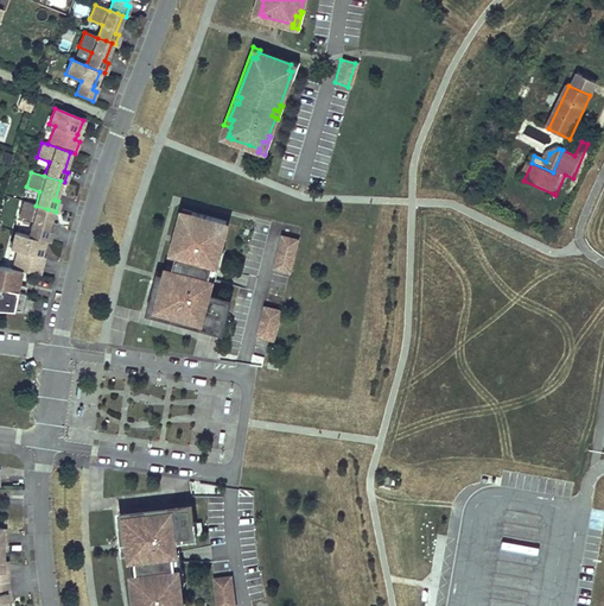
[(43,228),(48,209),(36,206),(23,202),(18,218),(31,221),(26,235),(27,235),(39,239),(43,240),(46,229),(43,228)]
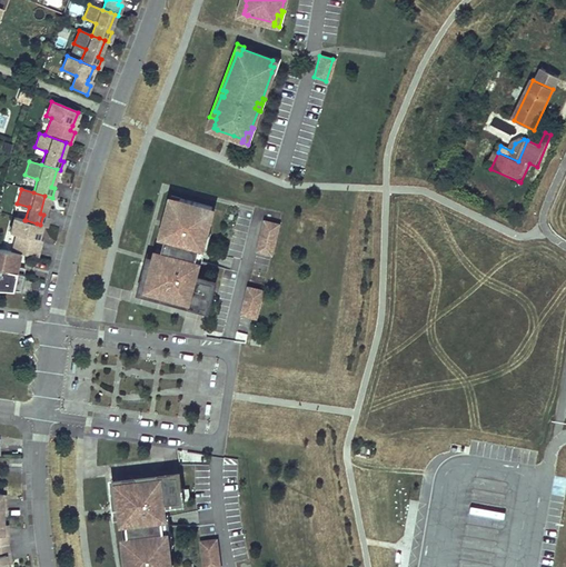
[(170,221),(177,197),(166,195),(156,237),(162,238),(167,220),(170,221)]
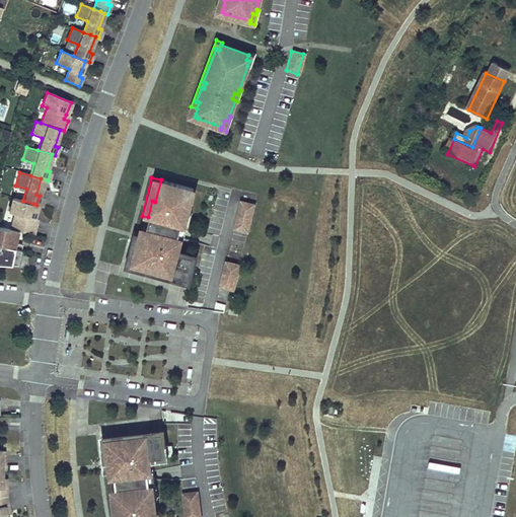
[(177,234),(179,225),(180,223),(182,224),(192,188),(161,179),(155,202),(152,201),(148,217),(146,227),(142,242),(136,241),(131,264),(188,278),(193,255),(173,250),(177,234)]
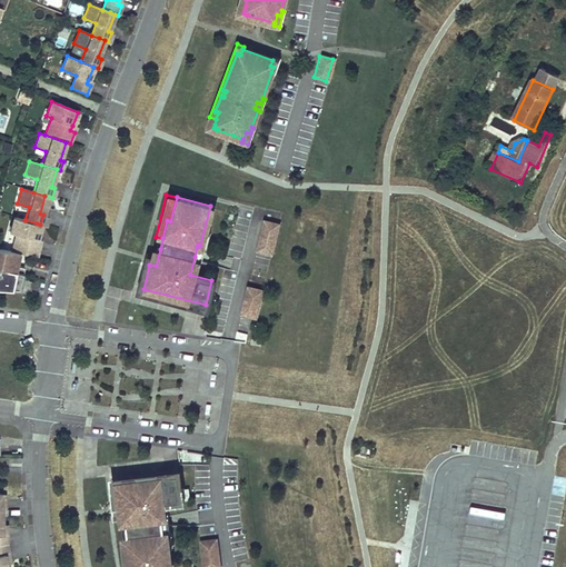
[(202,248),(212,206),(210,206),(200,246),(198,245),(197,247),(202,248)]
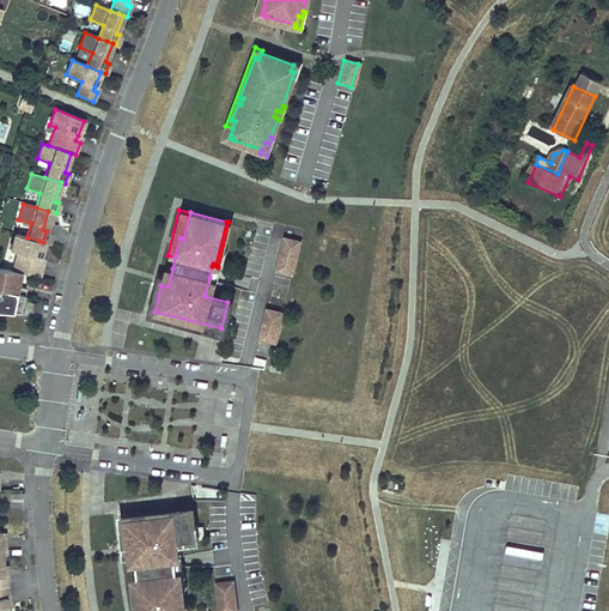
[(28,237),(26,237),(13,234),(8,249),(16,252),(14,258),(11,271),(19,272),(19,273),(36,276),(38,262),(35,262),(36,256),(40,241),(28,237)]
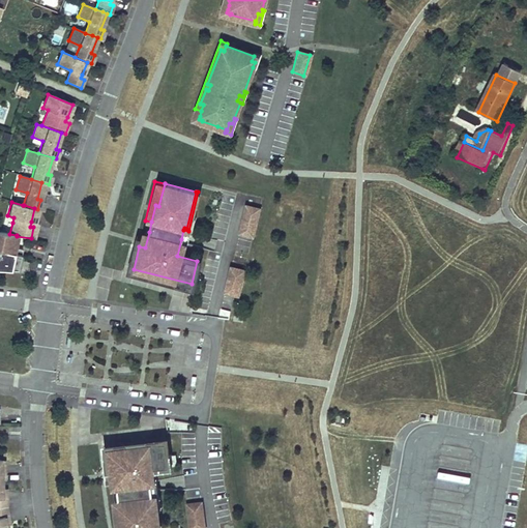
[(253,237),(260,209),(246,206),(239,234),(253,237)]
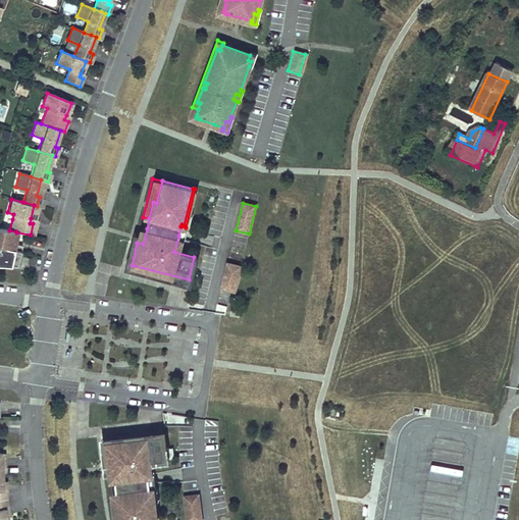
[(143,244),(147,228),(141,226),(139,235),(133,232),(132,237),(124,268),(191,284),(199,254),(179,249),(183,238),(178,236),(174,252),(194,257),(189,279),(132,265),(137,243),(143,244)]
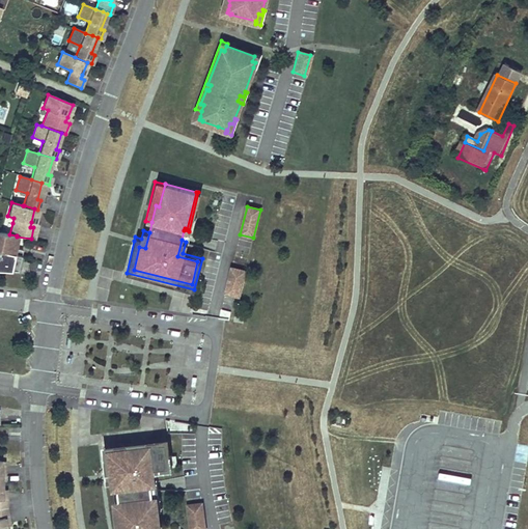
[(21,250),(14,248),(17,237),(17,235),(9,234),(0,232),(0,266),(17,270),(21,250)]
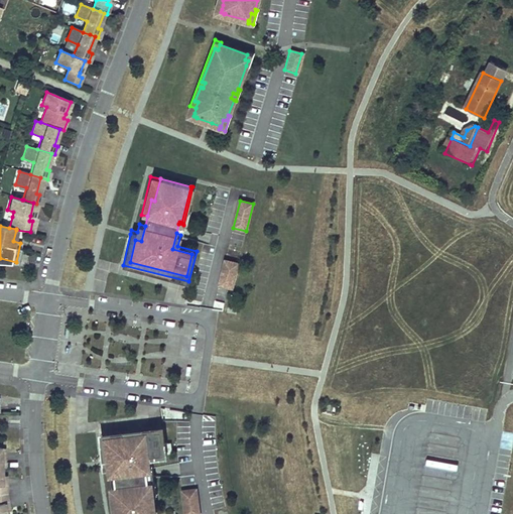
[(235,276),(238,263),(225,260),(222,273),(235,276)]
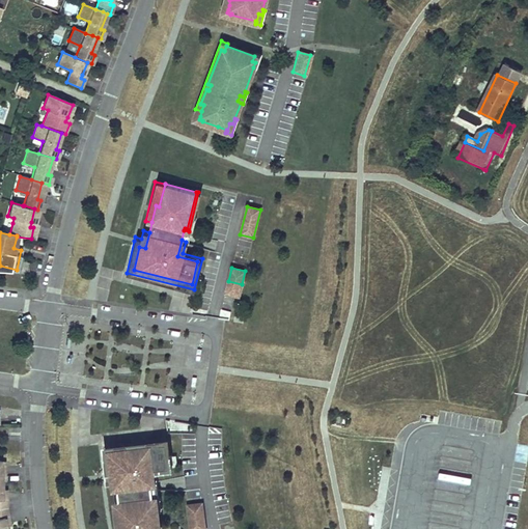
[(242,284),(228,281),(225,294),(239,297),(242,284)]
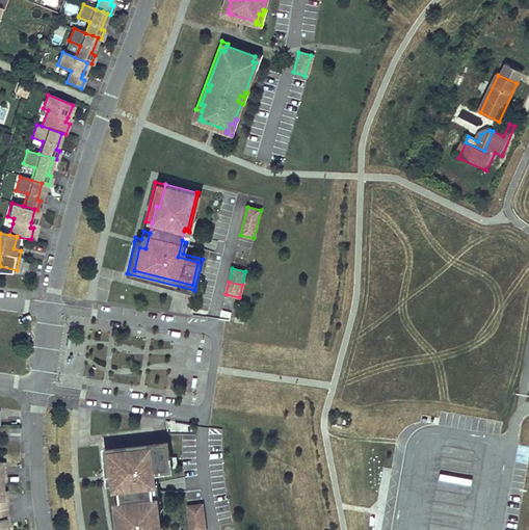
[(115,492),(121,491),(118,474),(114,475),(111,450),(168,444),(172,468),(152,470),(155,499),(158,498),(159,512),(164,511),(162,498),(161,498),(158,474),(164,473),(175,472),(172,440),(105,447),(109,483),(114,483),(115,492)]
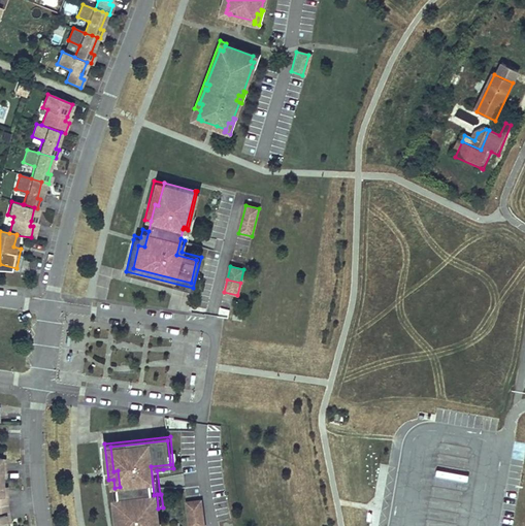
[(154,495),(151,466),(170,464),(167,440),(110,447),(113,471),(118,470),(120,487),(121,497),(123,514),(127,514),(128,525),(160,525),(158,508),(157,494),(154,495)]
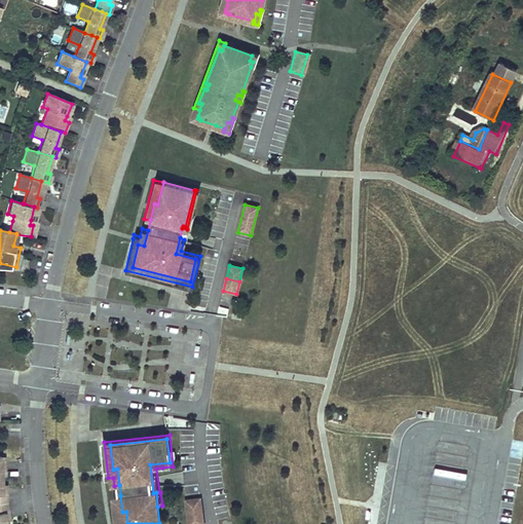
[(120,495),(115,495),(118,523),(127,523),(126,512),(122,512),(120,495)]
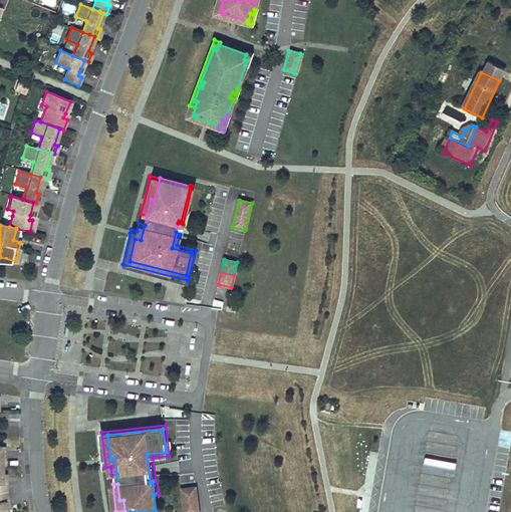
[(198,501),(197,488),(184,490),(185,503),(198,501)]
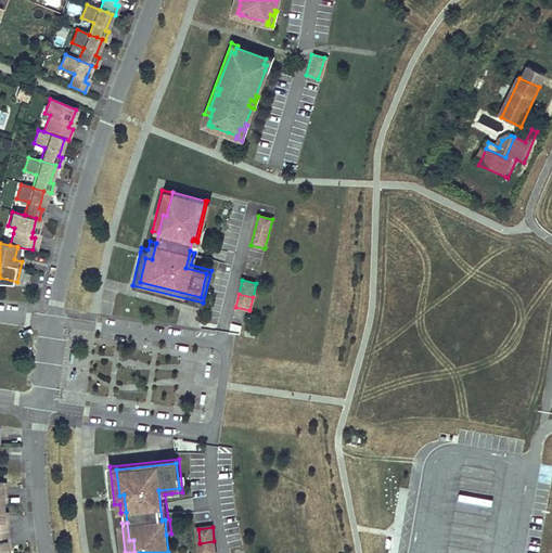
[(10,540),(9,530),(0,531),(0,552),(8,552),(8,550),(5,541),(10,540)]
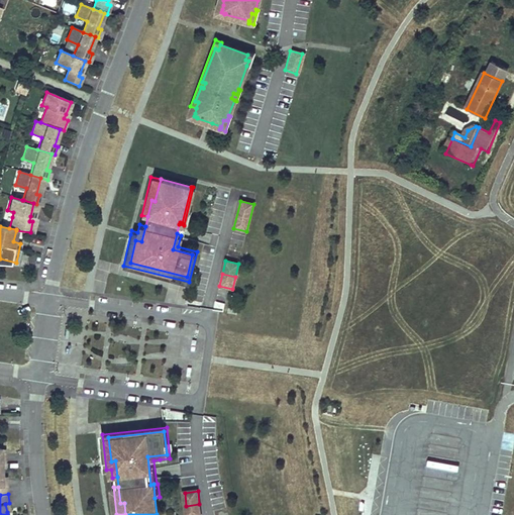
[(201,514),(199,504),(186,506),(187,514),(201,514)]
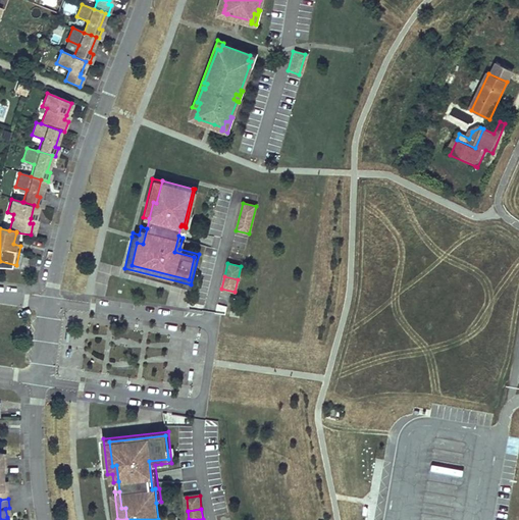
All buildings are outlined.
